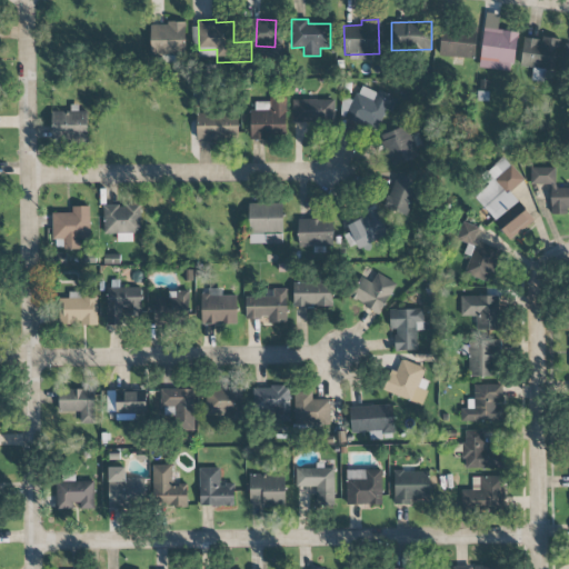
[(517,32),(485,28),(478,67),(511,72),(517,32)]
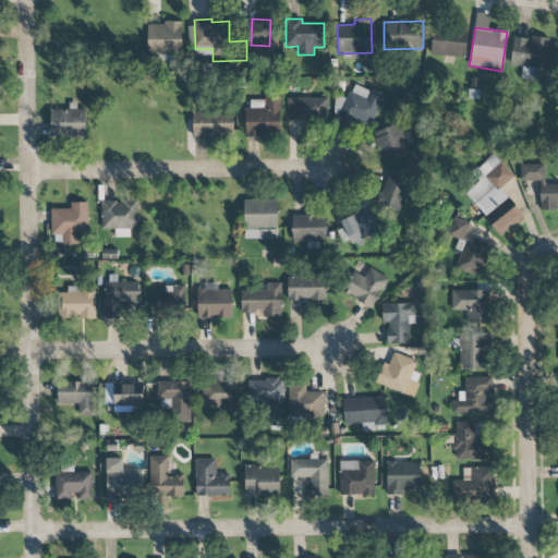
[(465,57),(466,31),(433,29),(432,56),(465,57)]
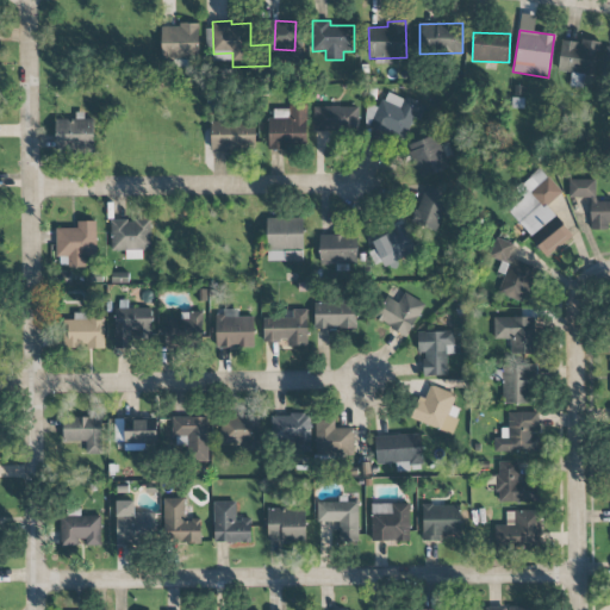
[(559,72),(596,75),(599,42),(582,39),(582,42),(561,41),(559,72)]
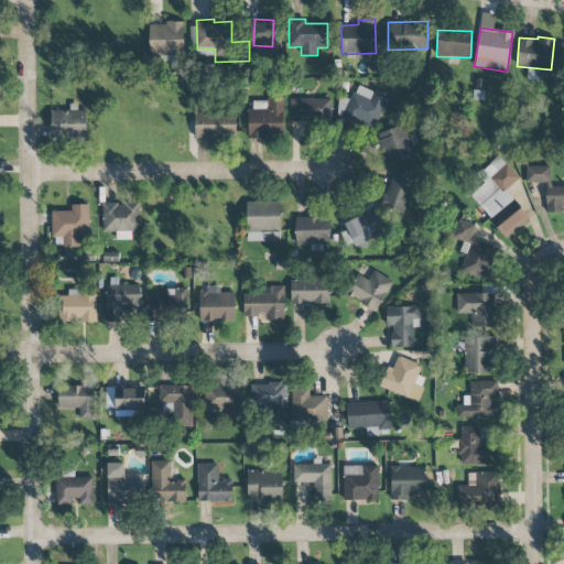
[(394,99),(358,83),(350,101),(342,98),(335,112),(372,130),(382,109),(389,112),(394,99)]
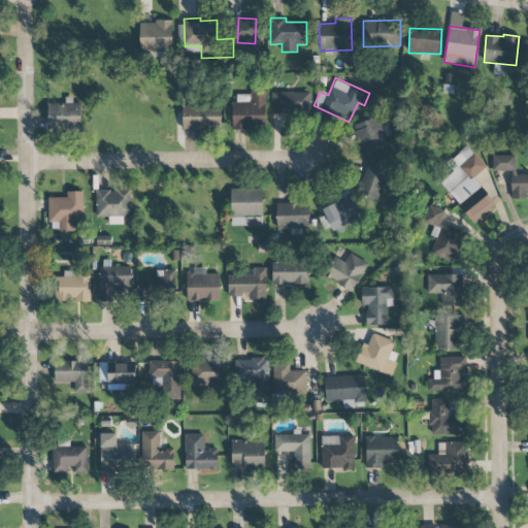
[(233,127),(265,128),(266,91),(249,91),(249,95),(233,94),(233,127)]
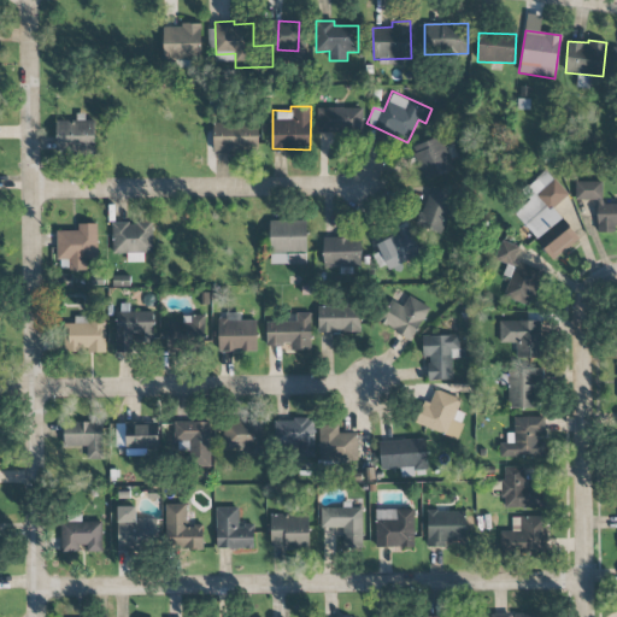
[(317,133),(362,134),(363,106),(335,106),(335,109),(317,109),(317,133)]
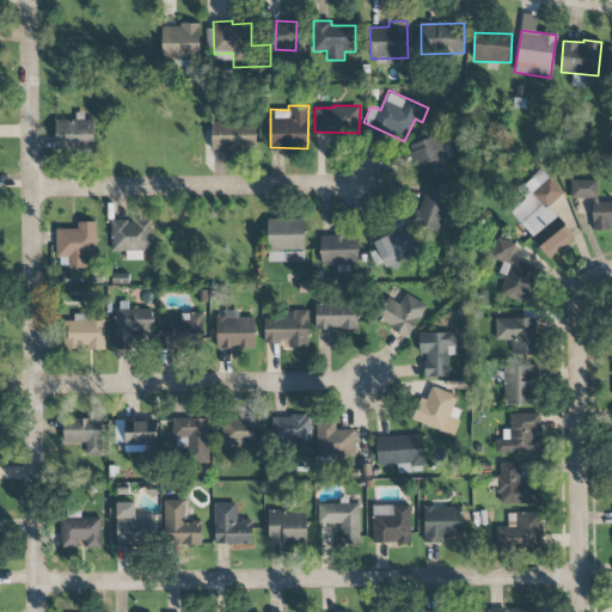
[(93,120),(80,120),(54,120),(55,151),(95,150),(93,120)]
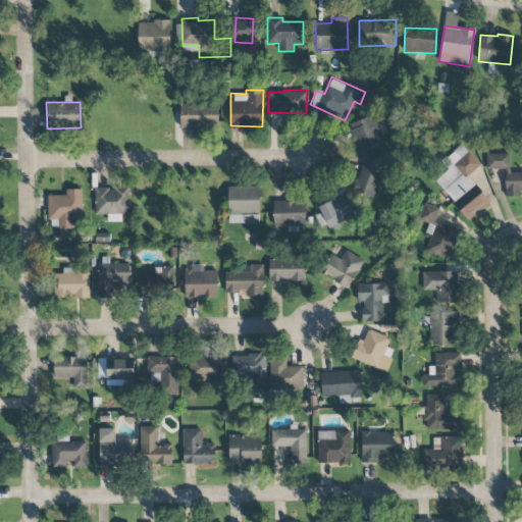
[(179,127),(218,128),(218,105),(180,104),(179,127)]
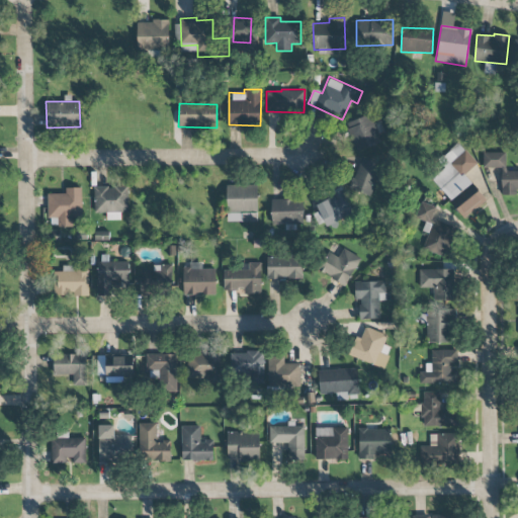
[(356,152),(380,143),(370,114),(345,123),(356,152)]
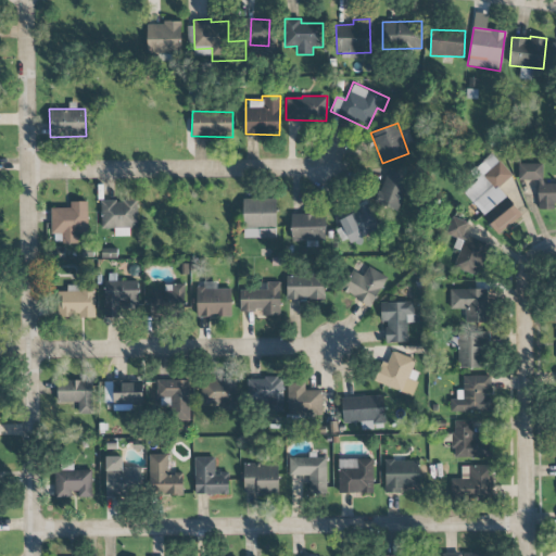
[(467,196),(497,236),(522,216),(498,187),(512,177),(493,153),(476,167),(487,180),(467,196)]
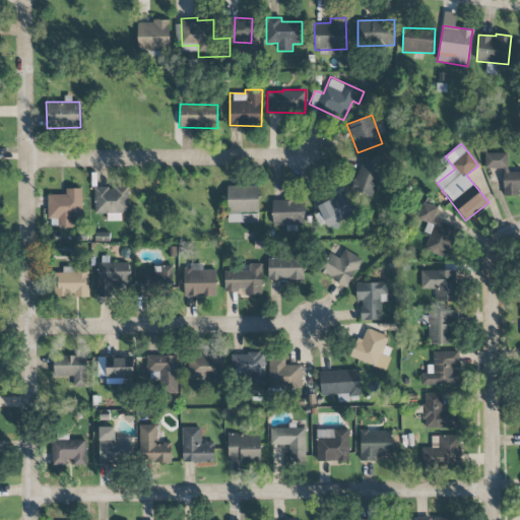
[(519,171),(508,172),(508,153),(484,153),(484,169),(503,169),(503,196),(519,195),(519,171)]
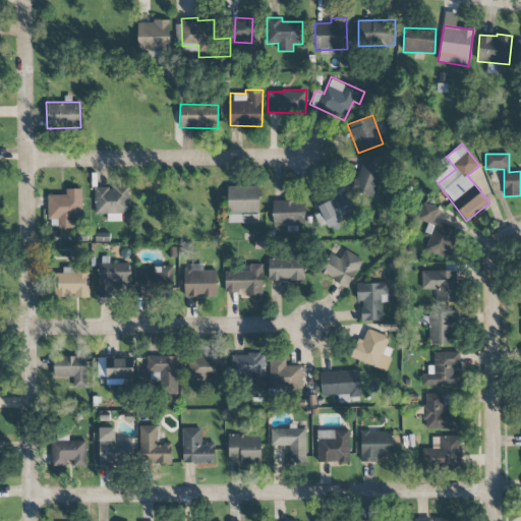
[(351,191),(372,198),(383,165),(362,158),(351,191)]
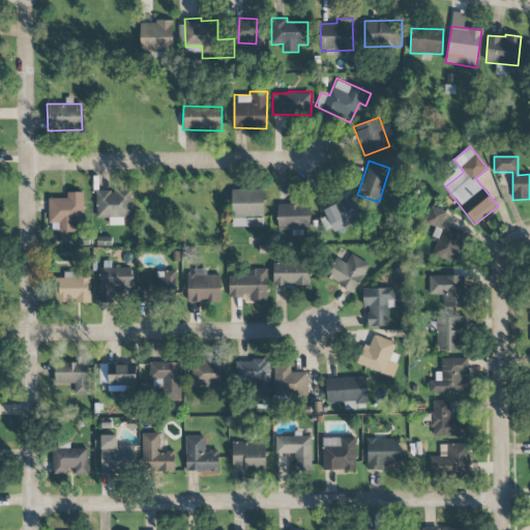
[(231,227),(263,227),(263,189),(231,189),(231,227)]
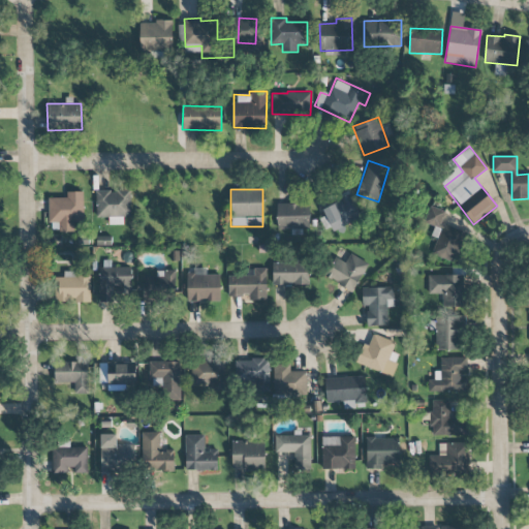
[(131,218),(131,191),(97,191),(96,217),(131,218)]
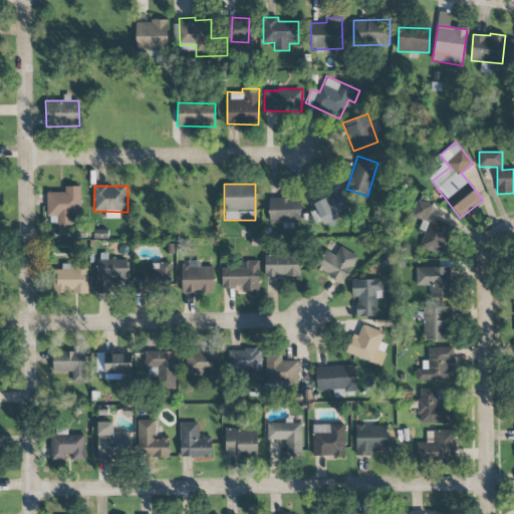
[(80,187),(64,187),(64,192),(47,193),(47,216),(57,216),(58,225),(72,225),(72,216),(81,216),(80,187)]
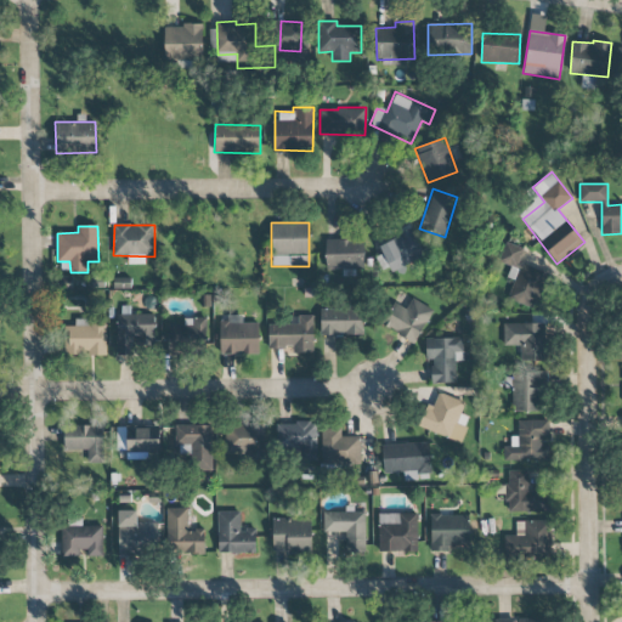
[(424,259),(414,231),(374,244),(383,272),(424,259)]
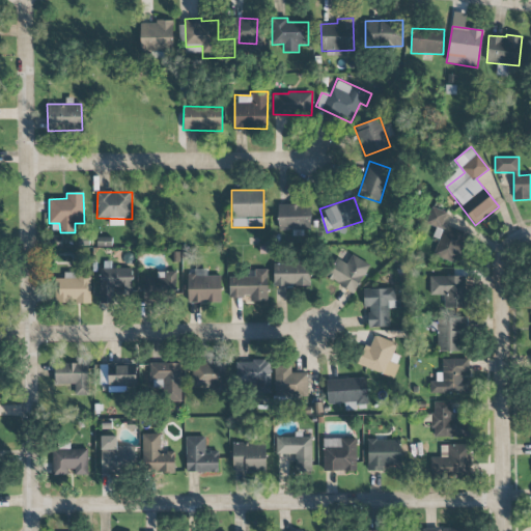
[(277,205),(278,229),(310,229),(310,204),(277,205)]
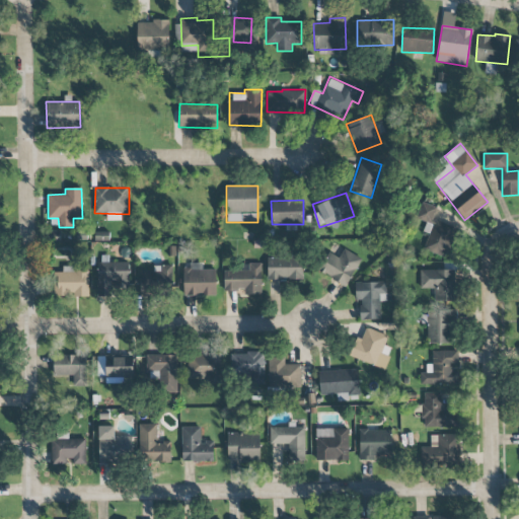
[(424,250),(446,257),(455,227),(434,220),(438,208),(422,203),(417,219),(426,222),(423,232),(429,234),(424,250)]
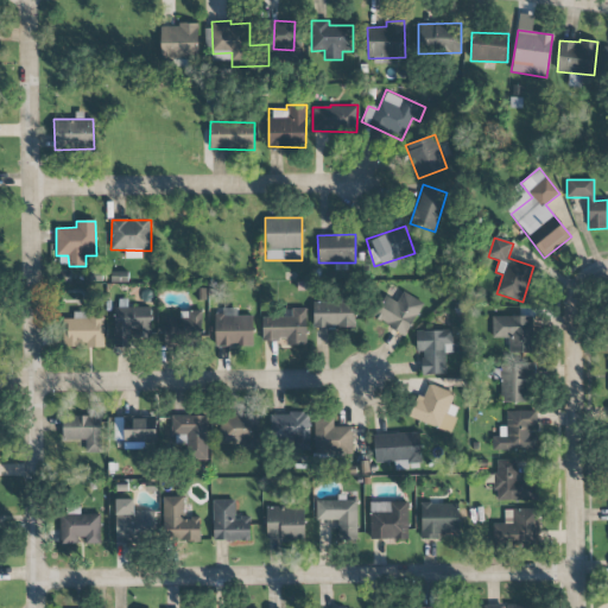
[(372,317),(406,335),(423,303),(403,292),(397,302),(384,295),(372,317)]
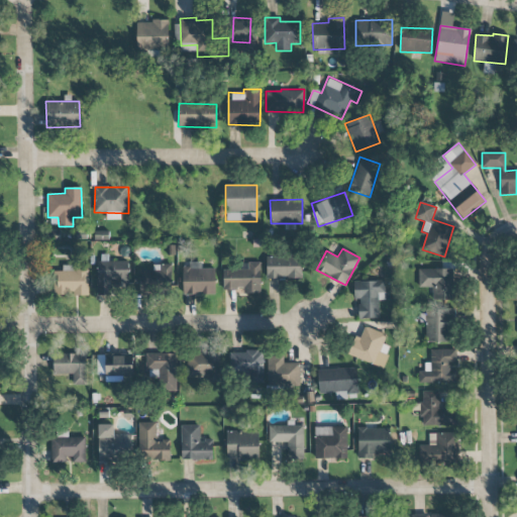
[(267,279),(302,278),(301,255),(266,255),(267,279)]
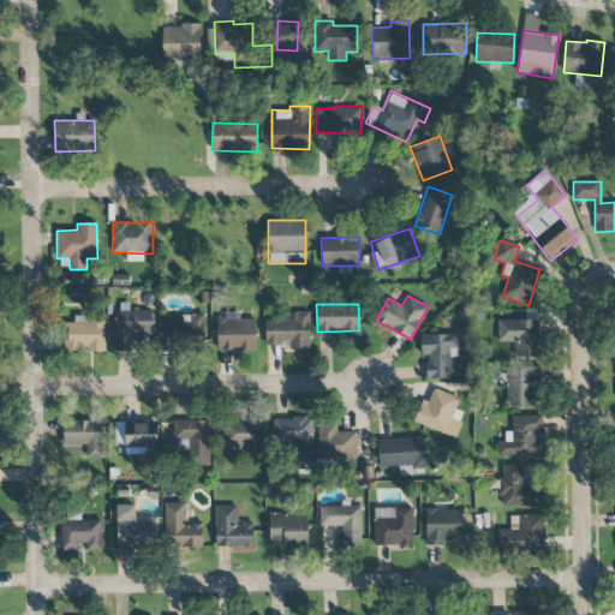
[(132,351),(132,340),(153,339),(151,310),(114,311),(117,352),(132,351)]
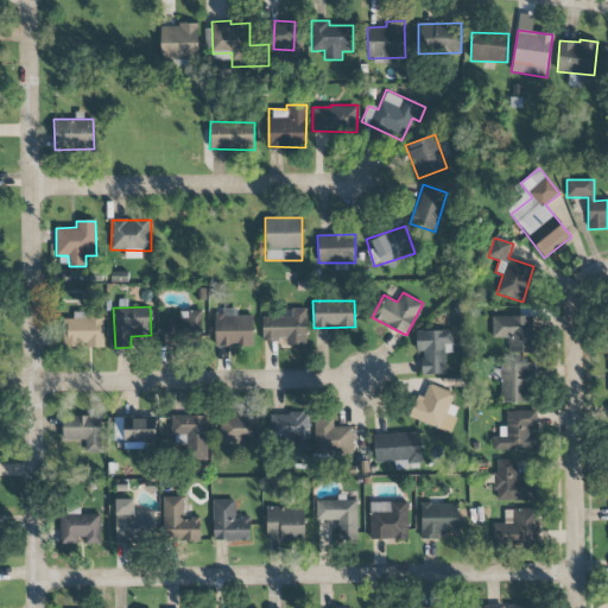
[(64,320),(64,347),(103,347),(105,311),(73,311),(73,320),(64,320)]
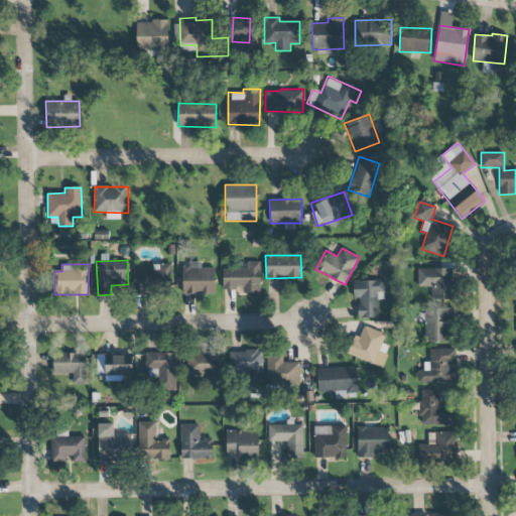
[(181,293),(215,294),(216,268),(201,267),(201,264),(182,264),(181,293)]
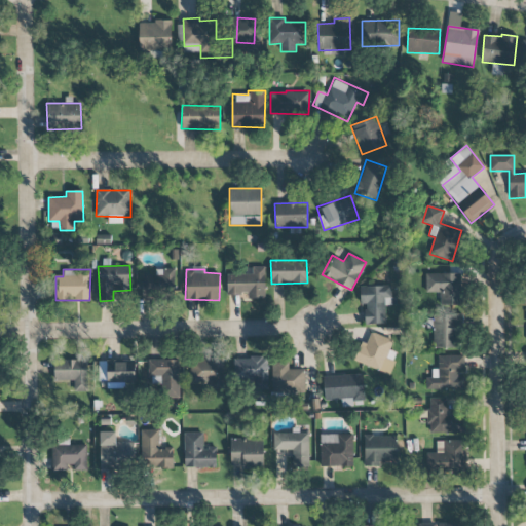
[(227,296),(248,295),(248,299),(265,299),(265,270),(226,271),(227,296)]
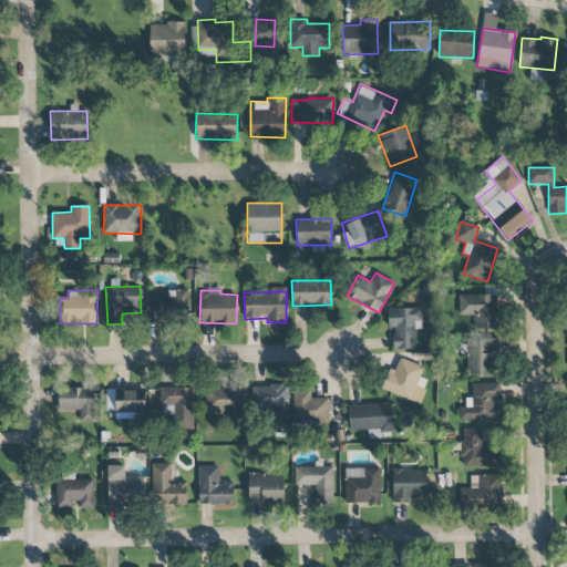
[(154,323),(186,322),(185,295),(153,296),(154,323)]
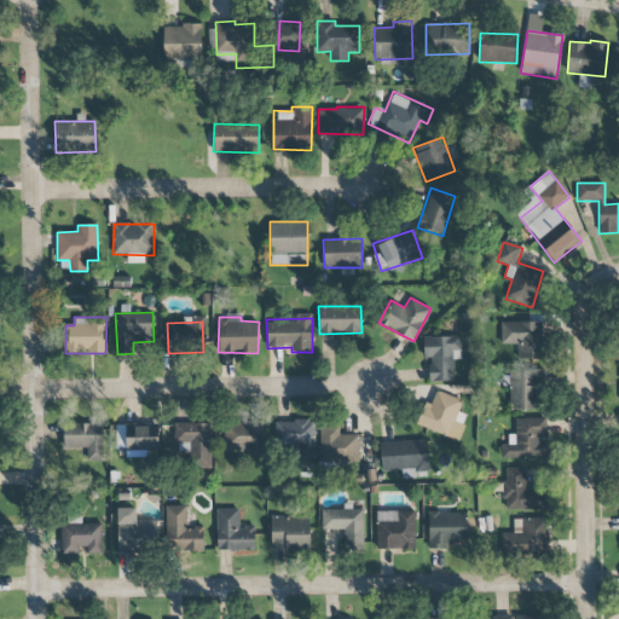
[(543,359),(542,322),(501,323),(501,345),(516,343),(518,360),(543,359)]
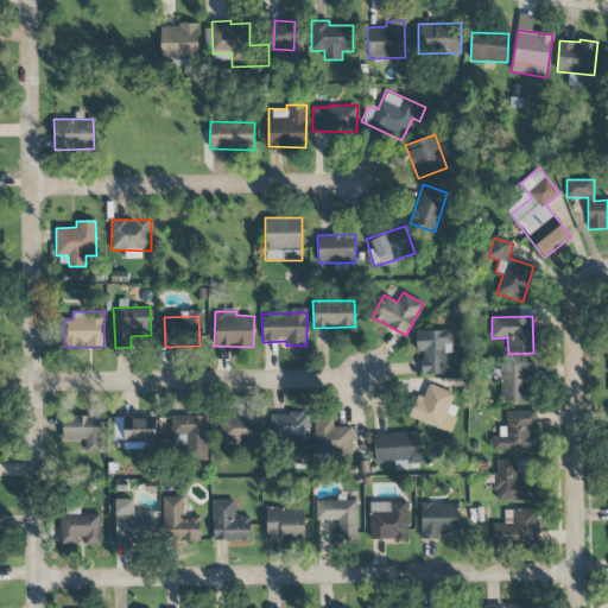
[(453,353),(453,330),(416,331),(416,352),(422,352),(422,375),(445,374),(445,354),(453,353)]
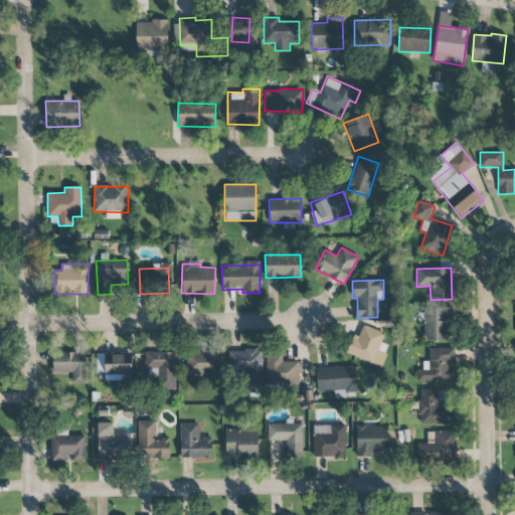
[(423,341),(449,342),(451,309),(424,308),(423,341)]
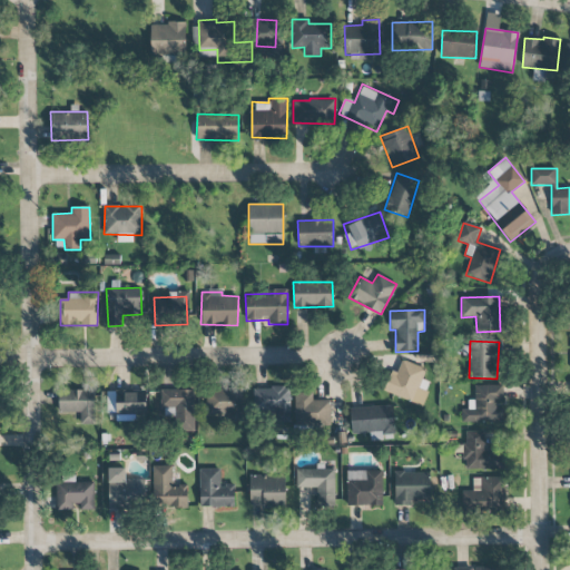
[(426,370),(402,360),(396,372),(391,370),(383,391),(423,406),(429,392),(425,391),(429,382),(422,379),(426,370)]
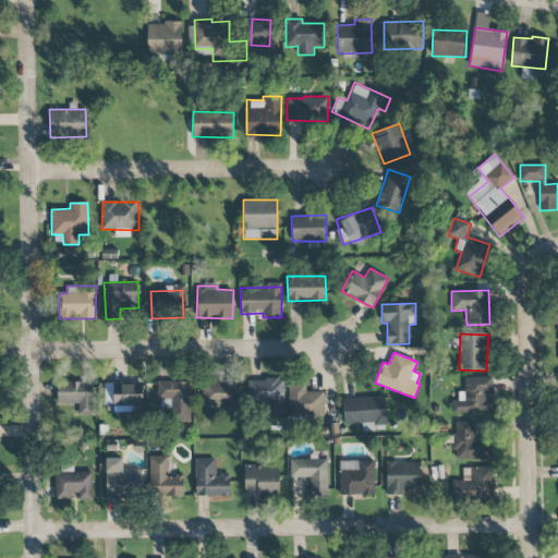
[(492,377),(464,378),(464,392),(459,392),(459,401),(452,401),(452,414),(493,414),(493,397),(492,397),(492,377)]
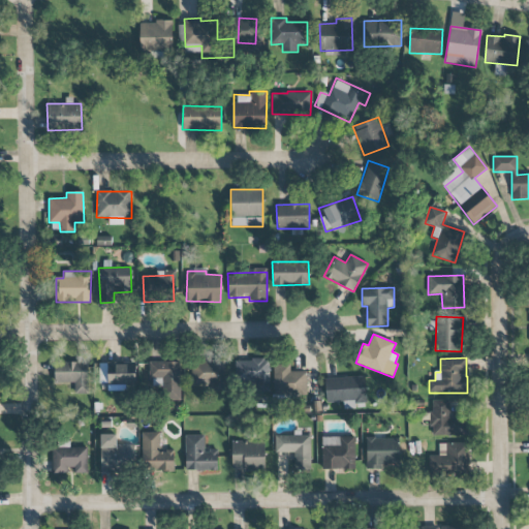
[(235,383),(252,382),(253,394),(270,393),(269,360),(235,361),(235,383)]
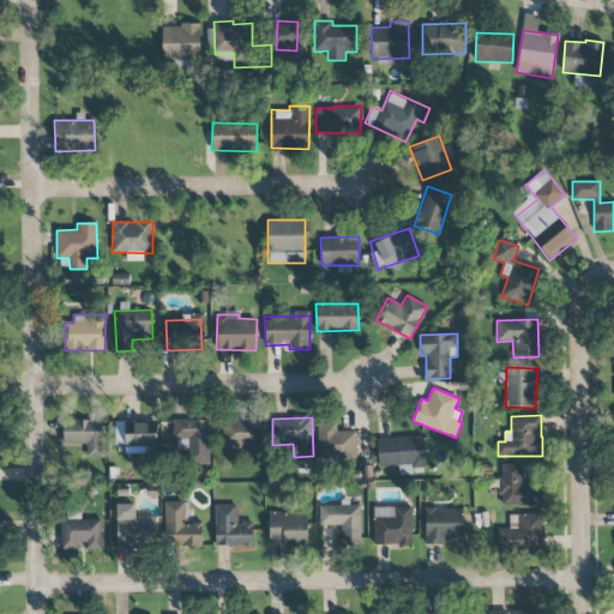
[(260,452),(262,420),(222,419),(222,451),(260,452)]
